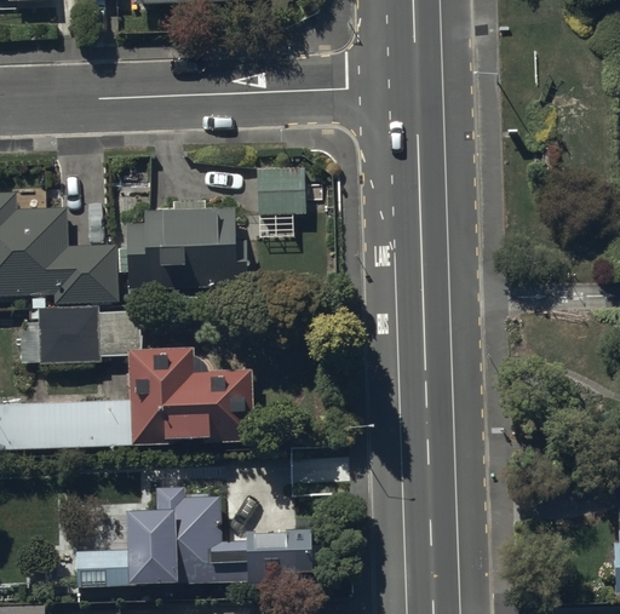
[(306,166),(257,165),(257,212),(308,211),(306,166)]
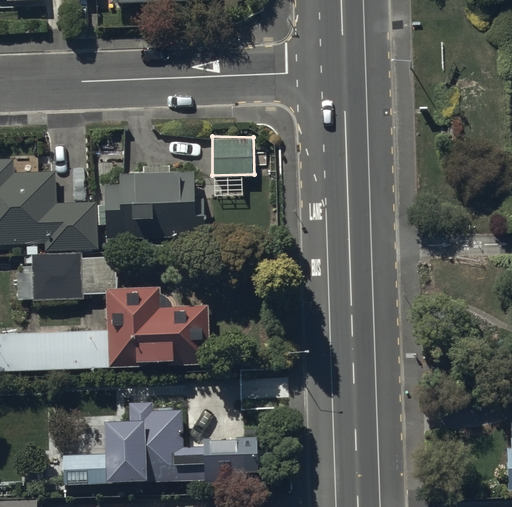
[(39,160),(0,159),(0,243),(45,243),(45,248),(98,248),(97,202),(56,203),(56,170),(39,170),(39,160)]
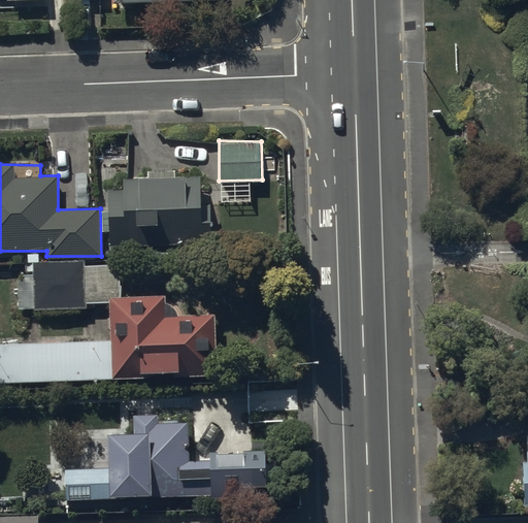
[(147,176),(124,180),(124,188),(108,189),(110,247),(212,241),(210,203),(200,203),(199,176),(175,177),(174,170),(147,171),(147,176)]
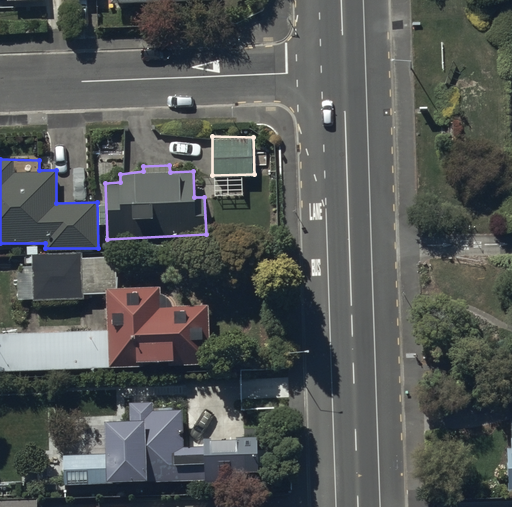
[(80,249),(33,251),(33,297),(84,297),(84,293),(104,293),(104,329),(0,329),(0,371),(209,364),(208,305),(160,307),(159,287),(116,288),(117,254),(81,256),(80,249)]
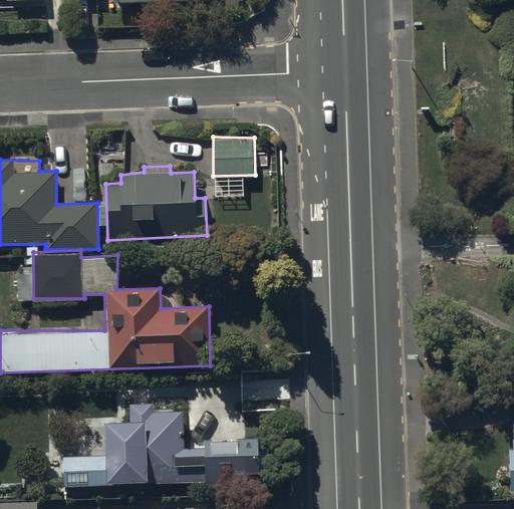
[(105,456),(64,456),(64,486),(106,485),(106,488),(148,488),(147,478),(185,477),(185,469),(229,469),(229,445),(186,445),(186,411),(130,411),(130,426),(105,426),(105,456)]
